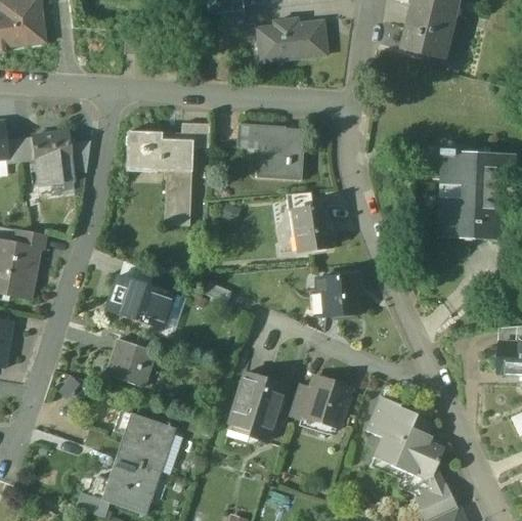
[(414,0),(412,5),(455,15),(459,0),(414,0)]
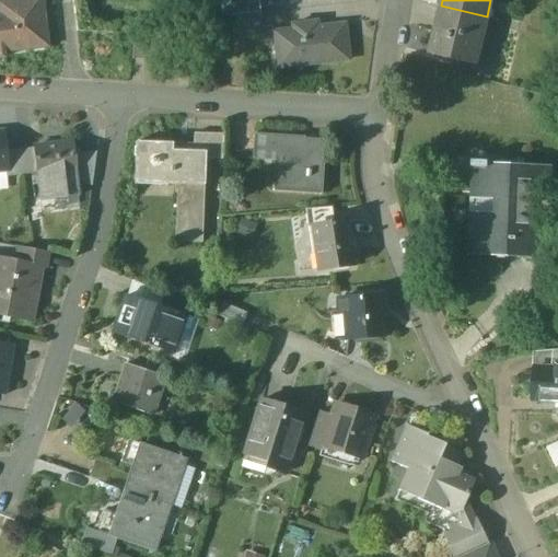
[(42,3),(0,9),(0,50),(1,56),(7,55),(7,50),(51,44),(48,20),(44,21),(42,3)]
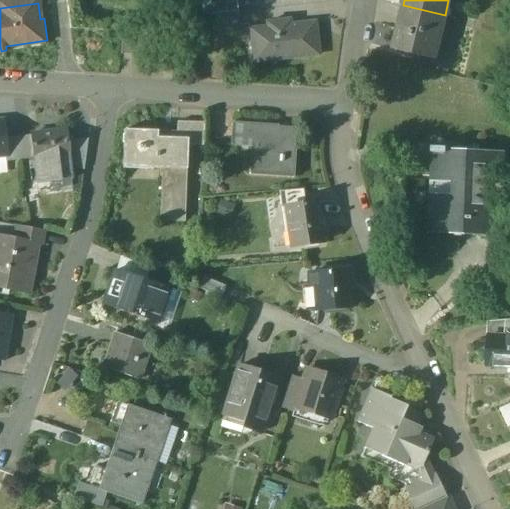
[(445,15),(403,5),(393,45),(435,56),(445,15)]
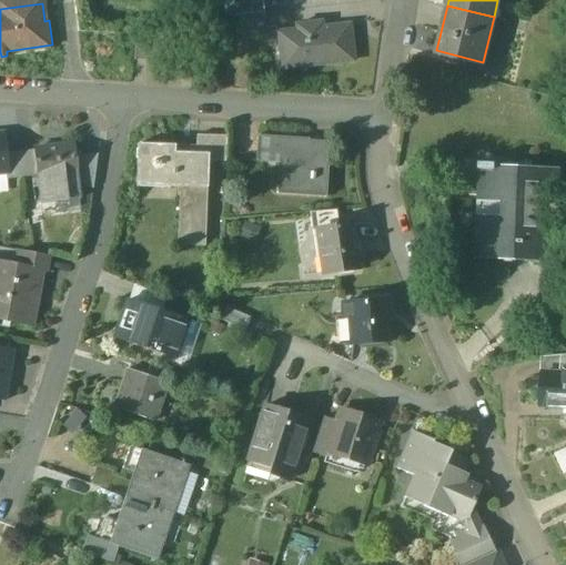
[(265,10),(238,13),(239,29),(268,26),(265,10)]
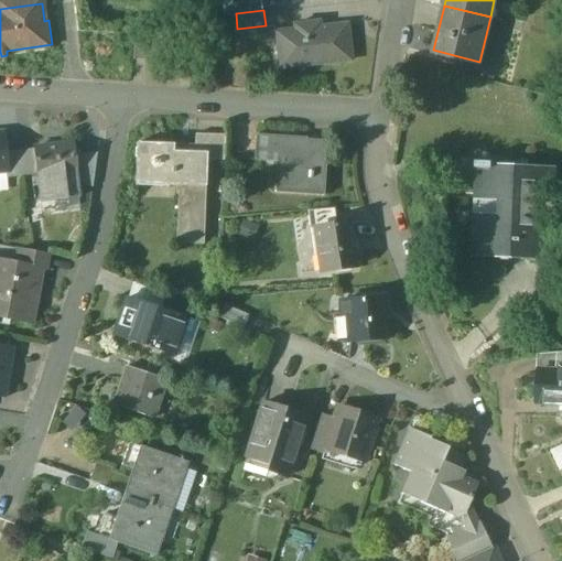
[(296,28),(278,30),(281,58),(300,56),(300,64),(353,57),(349,22),(313,25),(312,20),(295,22),(296,28)]
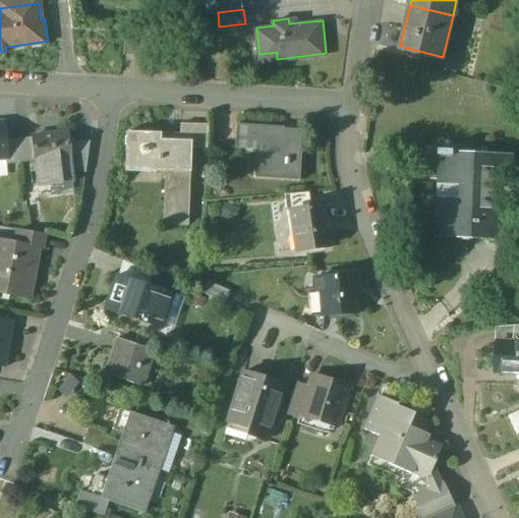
[(138,30),(126,30),(125,52),(137,53),(138,30)]
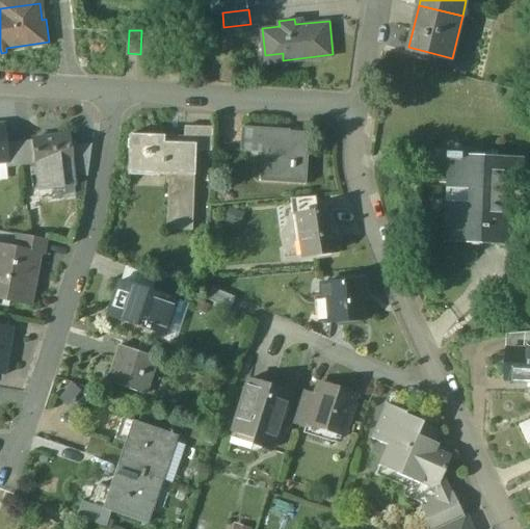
[(154,31),(141,30),(140,54),(153,54),(154,31)]
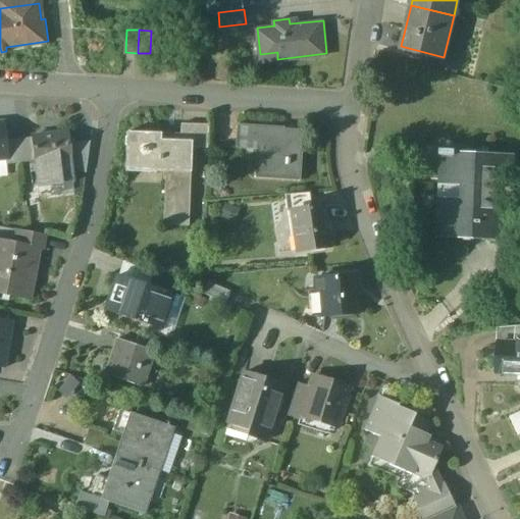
[(6,120),(0,120),(0,153),(7,152),(10,152),(8,139),(6,120)]
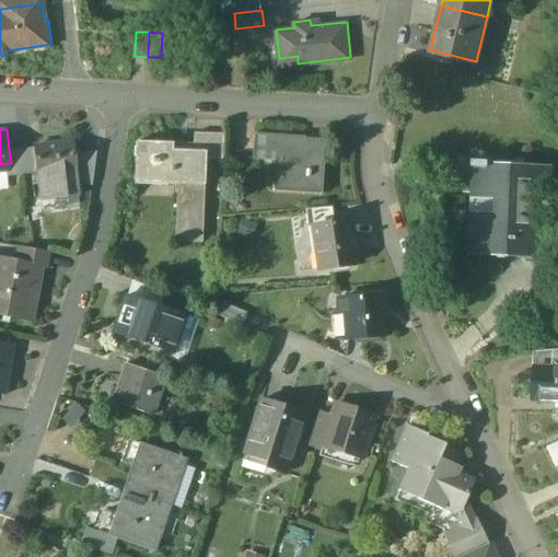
[(174,141),(136,140),(136,183),(176,184),(175,241),(204,242),(205,158),(223,158),(224,131),(196,130),(195,149),(174,148),(174,141)]
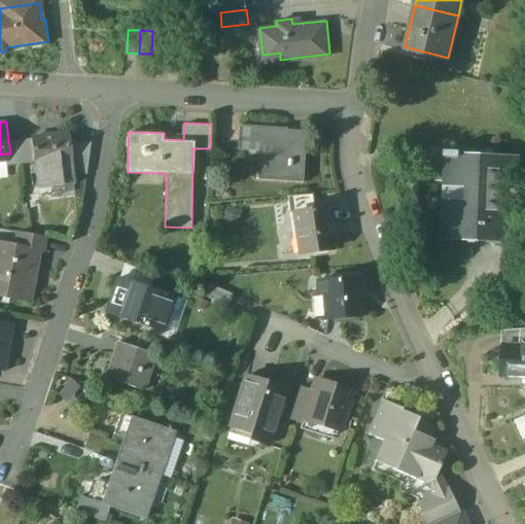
[(310,129),(241,125),(240,147),(271,149),(269,178),(303,180),(305,151),(308,151),(310,129)]
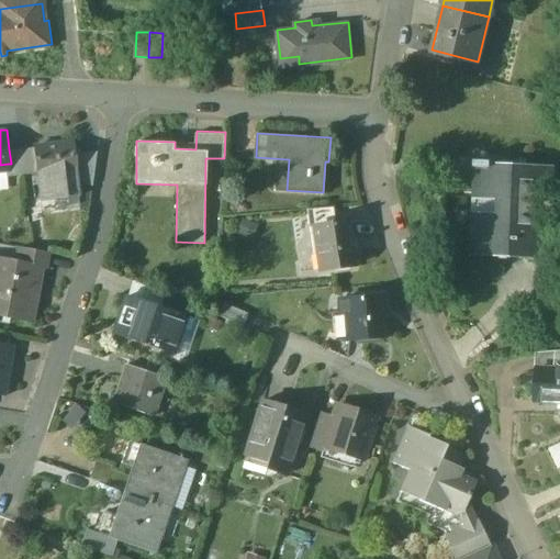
[(76,141),(35,145),(35,146),(38,170),(40,175),(79,170),(76,141)]
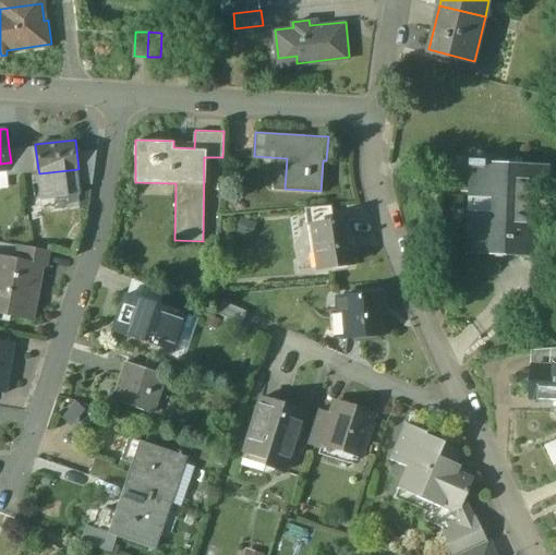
[(35,145),(22,147),(25,170),(38,169),(35,145)]
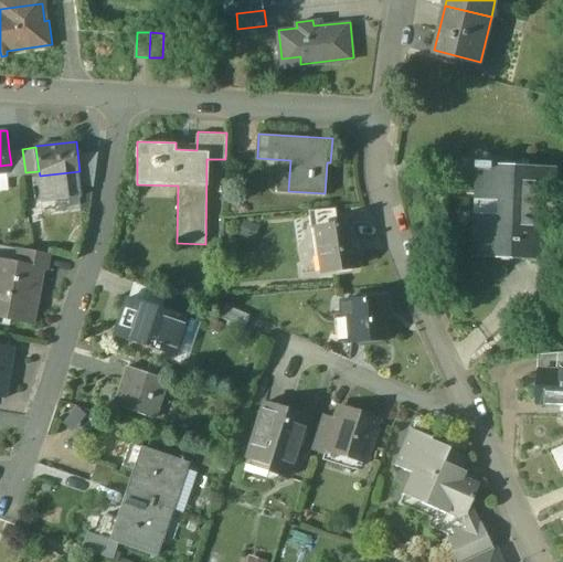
[(22,149),(9,150),(11,165),(8,165),(9,175),(25,172),(22,149)]
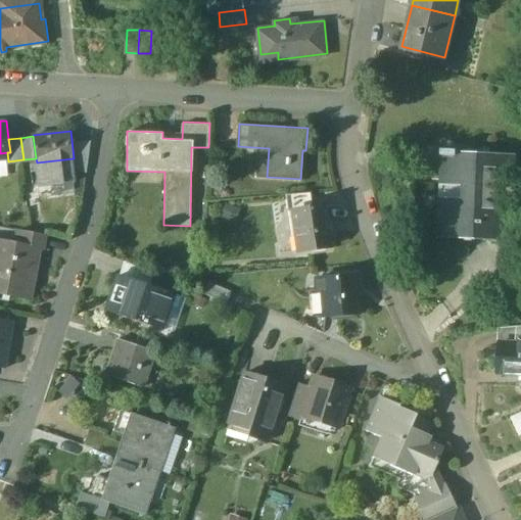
[(517,153),(469,151),(469,149),(444,148),(444,153),(446,154),(443,236),(504,238),(520,239),(520,238),(520,188),(515,188),(517,153)]
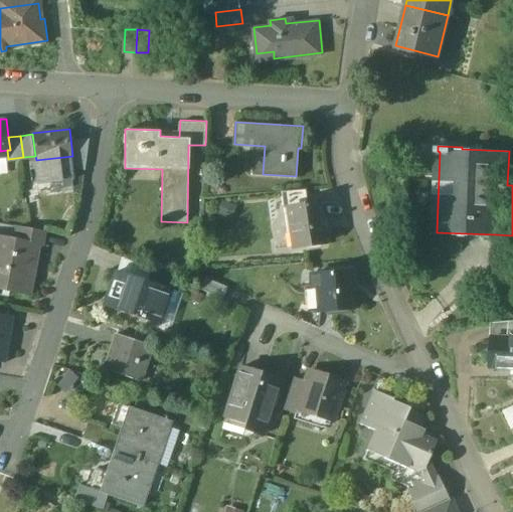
[(72,156),(36,160),(39,182),(74,178),(72,156)]
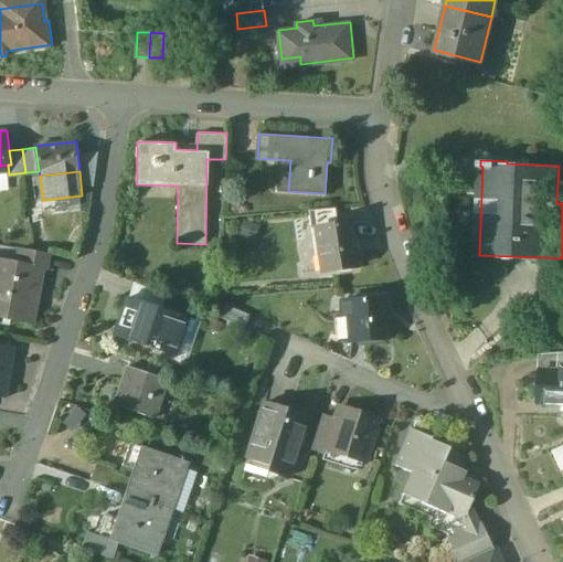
[(337,207),(309,209),(310,225),(317,225),(317,223),(338,222),(337,207)]
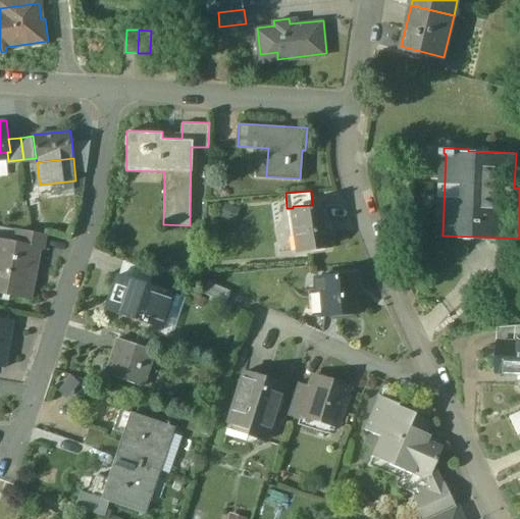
[(312,205),(293,206),(293,208),(296,247),(330,244),(327,203),(312,205)]
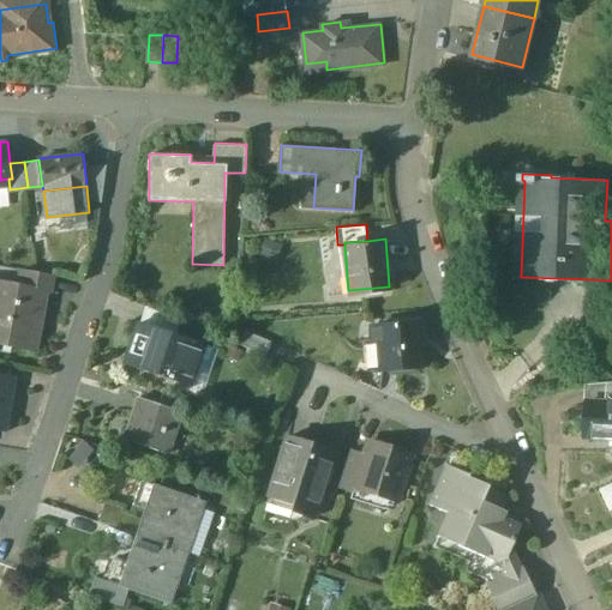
[(57,273),(24,267),(22,283),(47,288),(46,289),(53,290),(57,273)]
